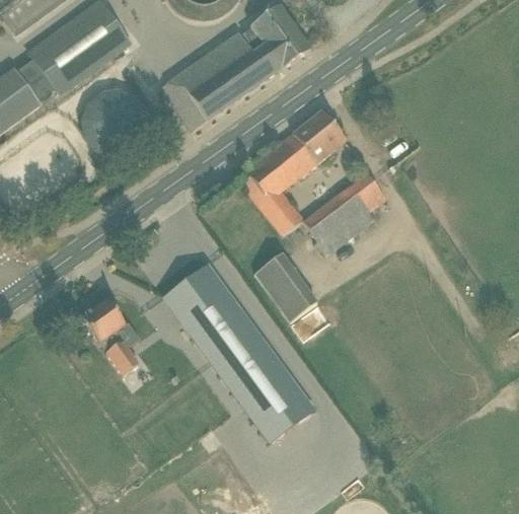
[(0,0),(0,16),(12,33),(57,0),(0,0)]
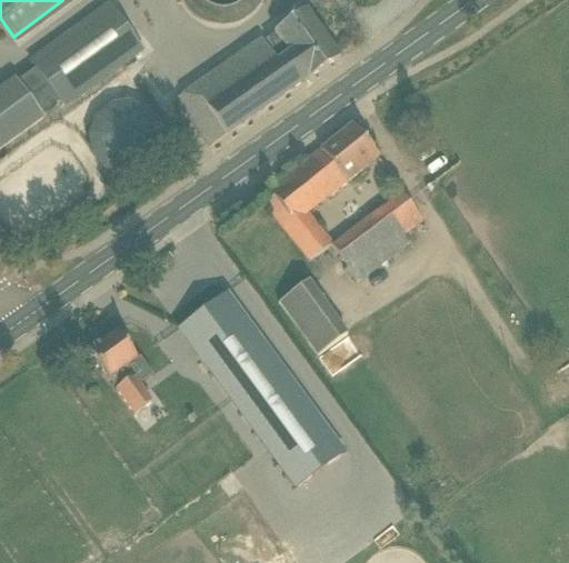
[(111,3),(31,61),(61,102),(141,44),(111,3)]
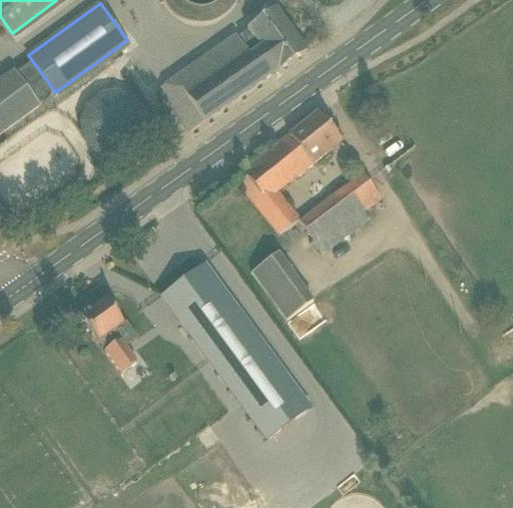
[(158,86),(188,130),(237,96),(277,69),(306,49),(276,7),(247,27),(239,33),(247,45),(255,39),(261,45),(248,53),(235,33),(158,86)]
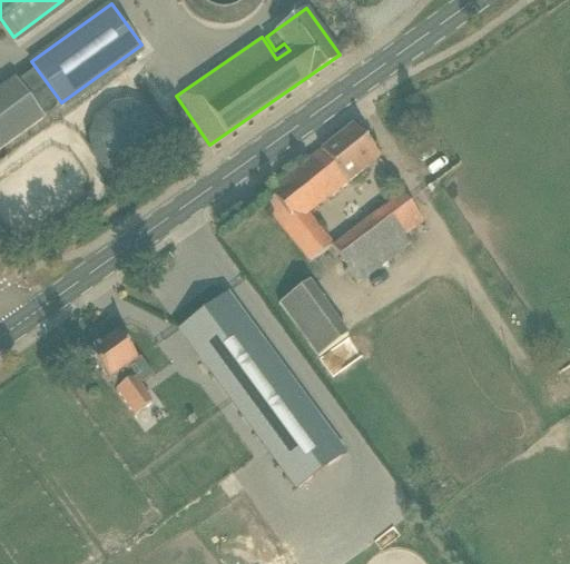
[(0,146),(43,115),(41,112),(17,79),(15,76),(0,86),(0,146)]
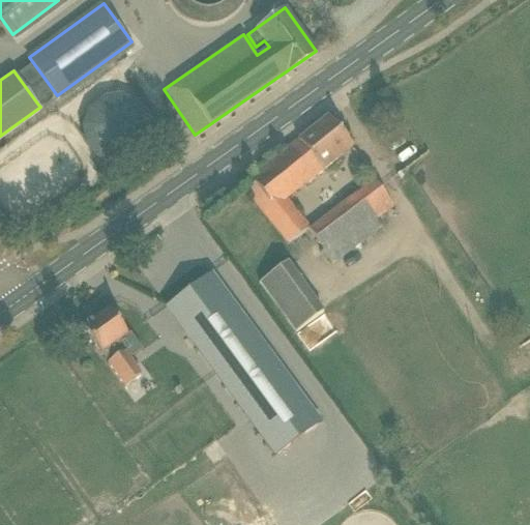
[(70,122),(99,157),(150,117),(122,82),(70,122)]
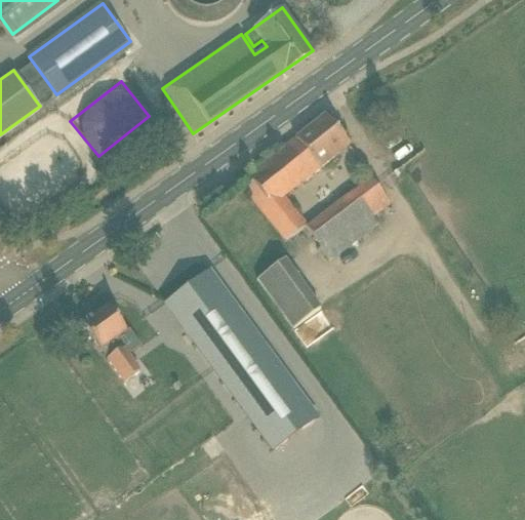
[(251,178),(243,186),(285,238),(307,223),(283,194),(300,180),(301,181),(316,169),(317,170),(320,167),(319,166),(349,143),(324,113),(247,173),(251,178)]
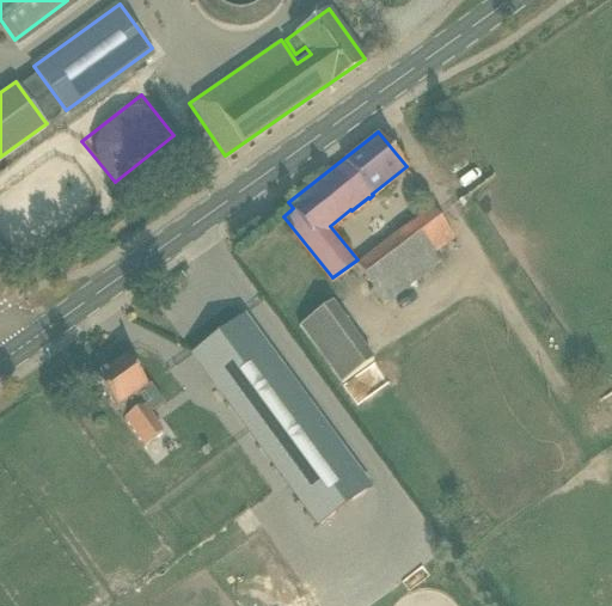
[(357,263),(384,299),(439,258),(433,250),(453,234),(432,206),(380,245),(357,263)]
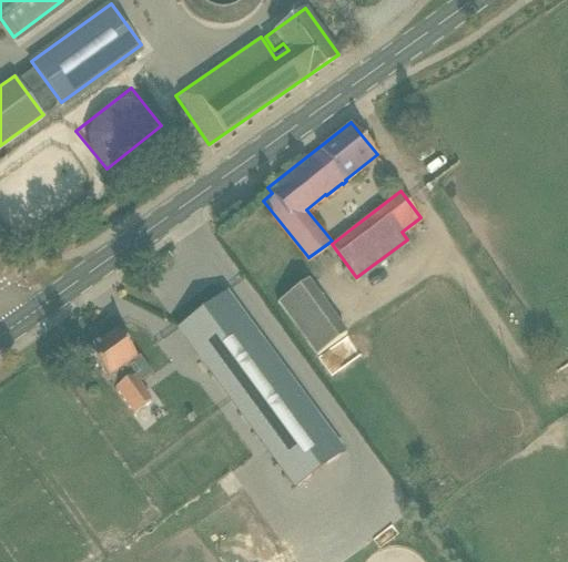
[(314,351),(345,329),(307,275),(276,297),(314,351)]
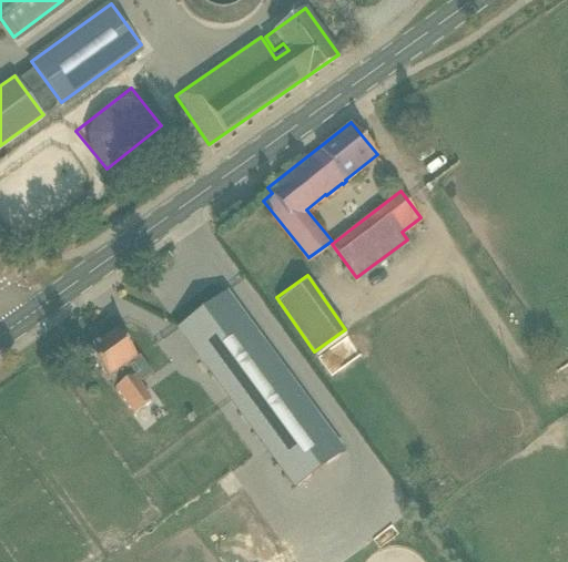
[(202,356),(296,486),(340,455),(223,296),(205,308),(226,337),(202,356)]
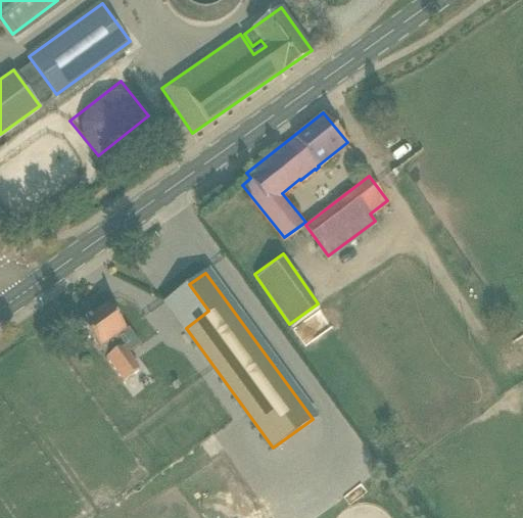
[(195,501),(232,474),(240,468),(224,443),(220,445),(170,376),(153,388),(128,352),(141,343),(130,326),(125,329),(106,303),(81,322),(99,347),(101,346),(107,356),(105,357),(149,418),(140,425),(177,477),(195,501)]
